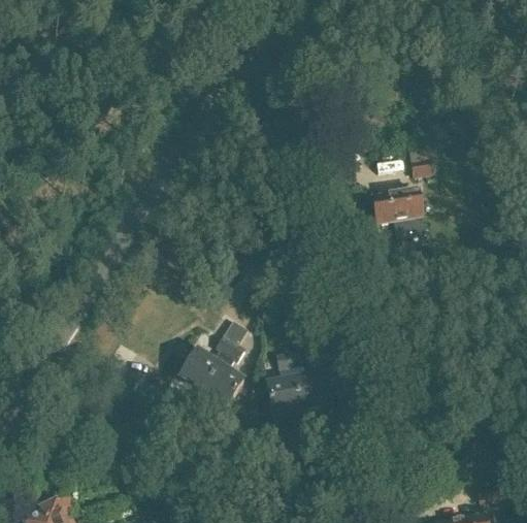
[(429,146),(408,151),(414,178),(435,175),(434,174),(441,172),(436,148),(429,149),(429,146)]
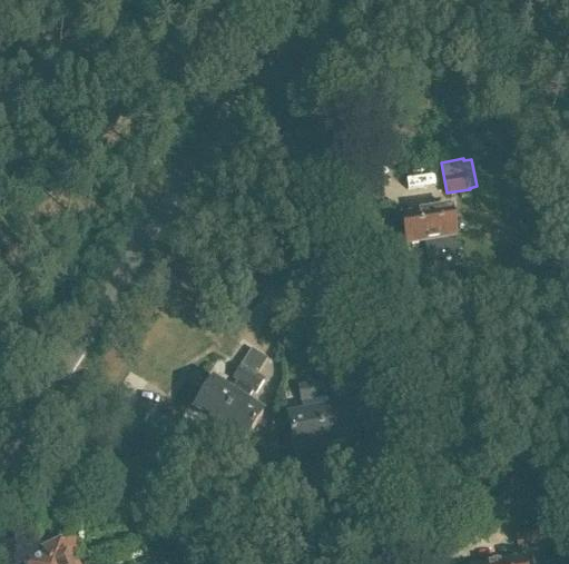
[(402,213),(408,243),(457,234),(450,206),(402,213)]
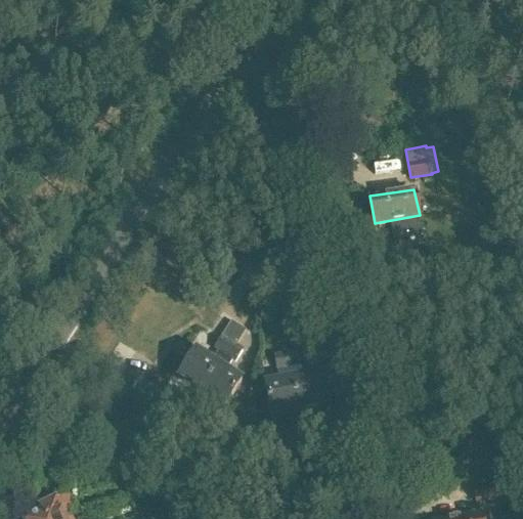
[(222,334),(214,346),(218,348),(225,352),(232,340),(223,334),(222,334)]
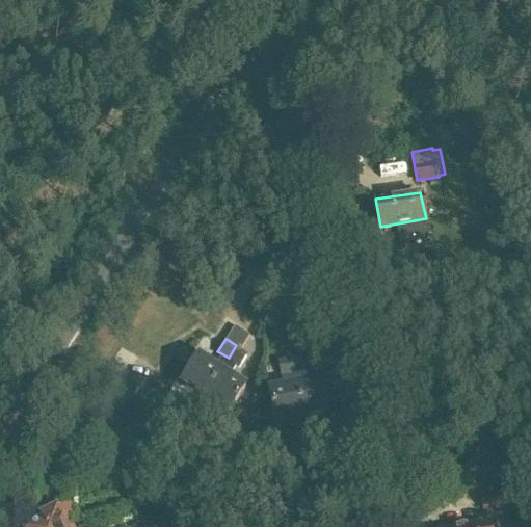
[(236,345),(229,358),(236,363),(239,365),(247,351),(240,347),(236,345)]
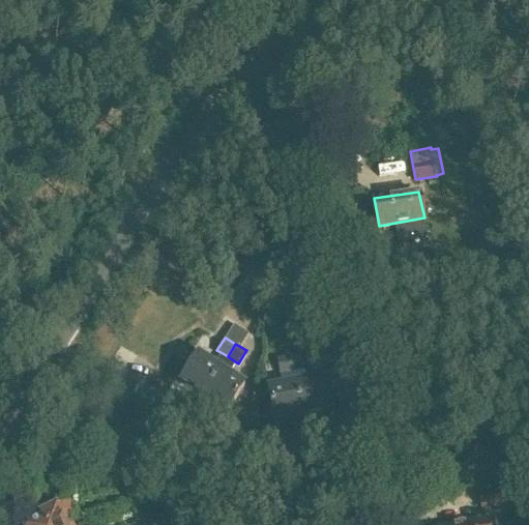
[(302,351),(289,354),(292,370),(305,368),(302,351)]
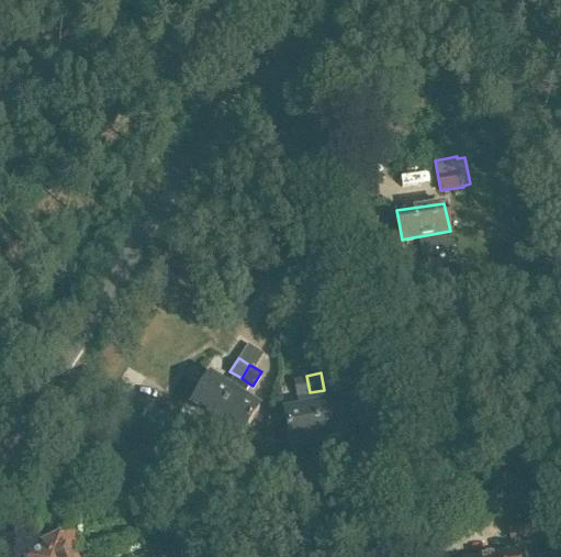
[(210,374),(191,402),(214,416),(216,418),(242,378),(234,374),(227,385),(210,374)]
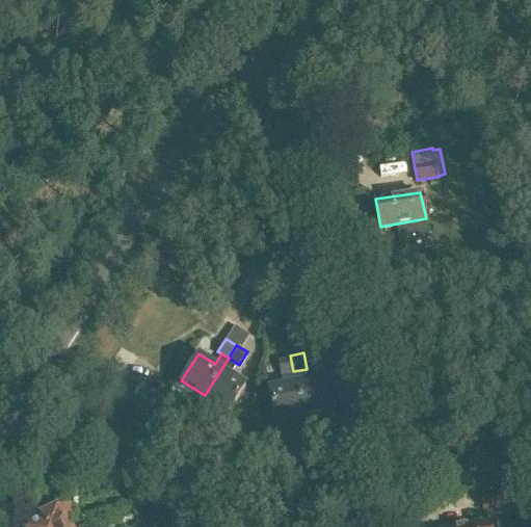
[(290,356),(279,358),(281,373),(293,371),(290,356)]
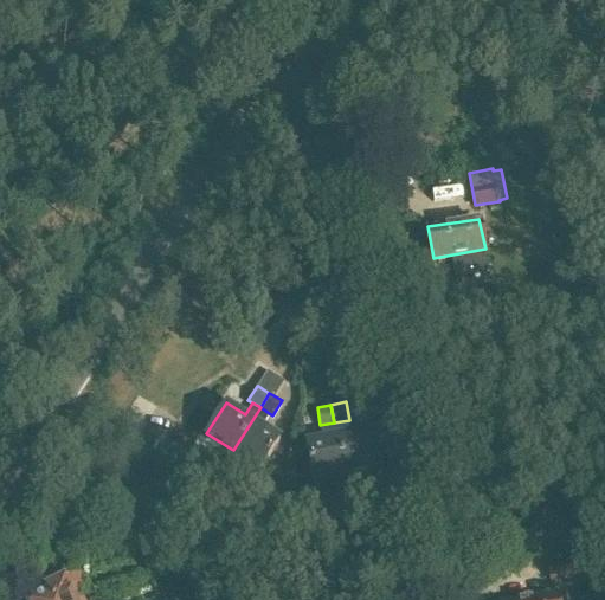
[(261,407),(233,450),(259,468),(280,438),(262,426),(261,425),(269,413),(261,407)]
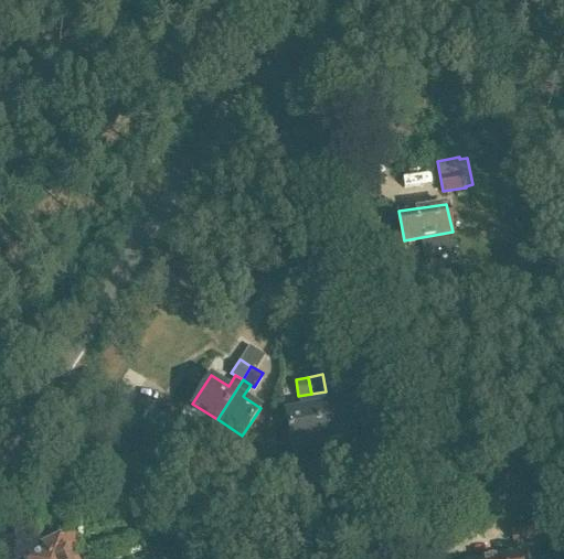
[(326,391),(311,394),(321,439),(351,433),(343,399),(328,402),(326,391)]
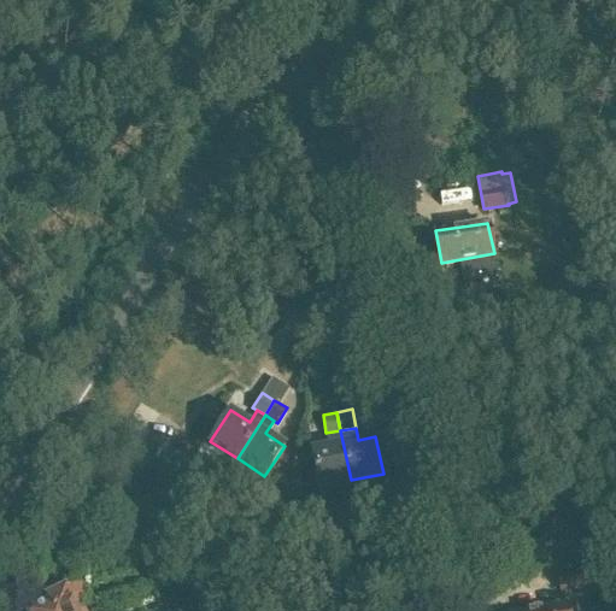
[(328,446),(311,448),(318,486),(351,480),(340,430),(326,433),(328,446)]
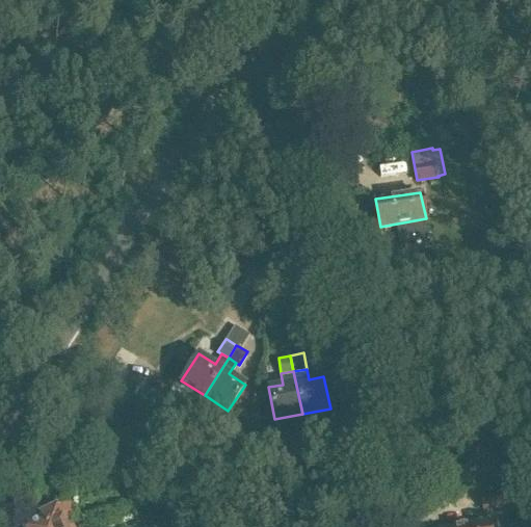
[(37,510),(42,518),(23,526),(76,526),(74,522),(67,525),(62,517),(77,512),(70,499),(58,504),(57,501),(37,510)]
